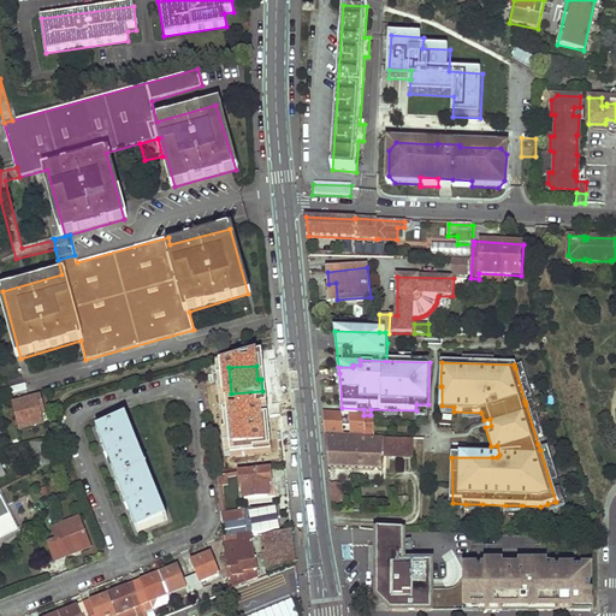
[(525,401),(531,398),(521,366),(515,368),(525,401)]
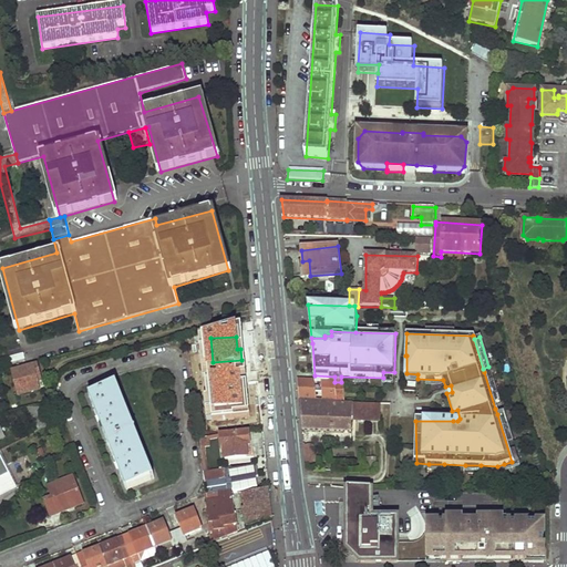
[(13,372),(18,397),(39,391),(35,378),(40,377),(37,366),(13,372)]
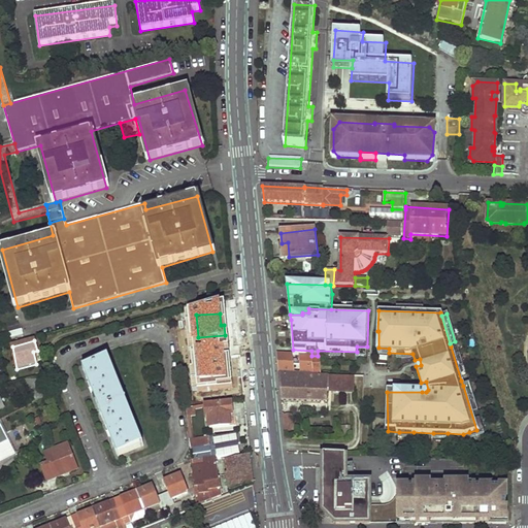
[(461,381),(466,378),(456,344),(451,347),(461,381)]
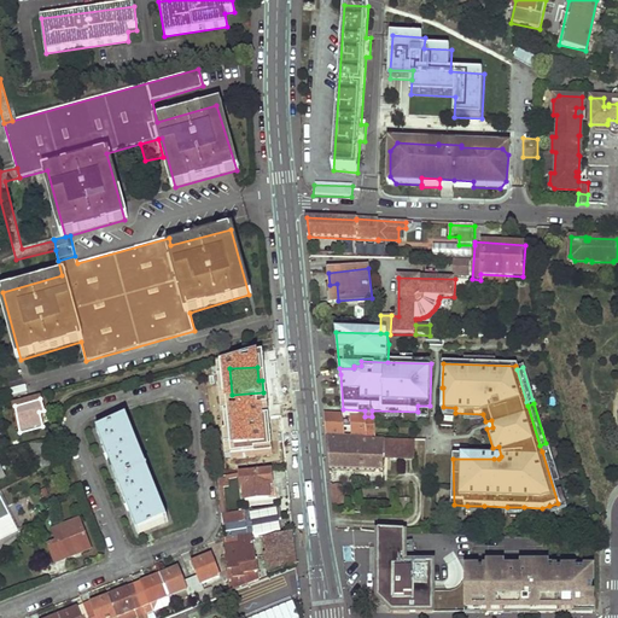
[(325,414),(327,436),(375,437),(374,418),(351,417),(351,415),(344,415),(325,414)]
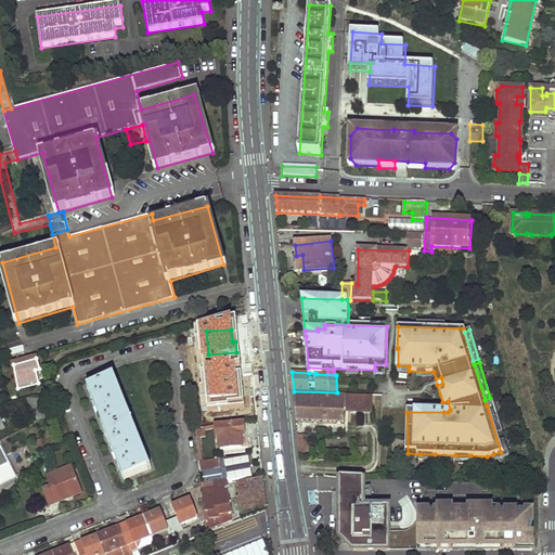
[(88,387),(125,478),(151,467),(115,376),(88,387)]
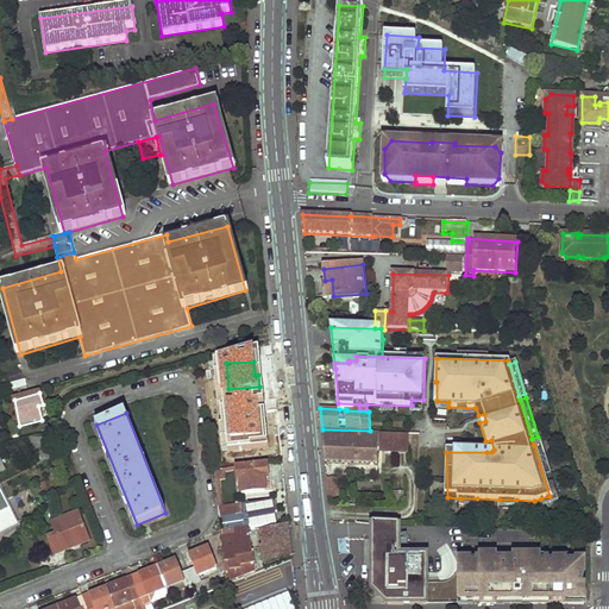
[(236,429),(239,458),(267,456),(267,445),(270,445),(269,426),(236,429)]
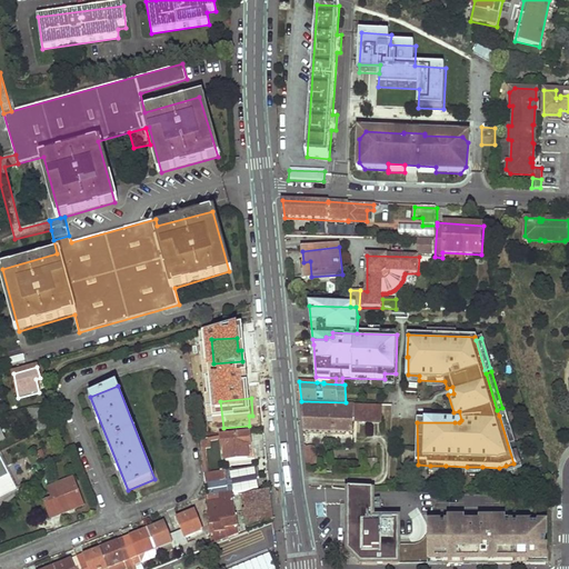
[(301,403),(303,432),(352,432),(353,422),(380,423),(383,407),(381,407),(301,403)]
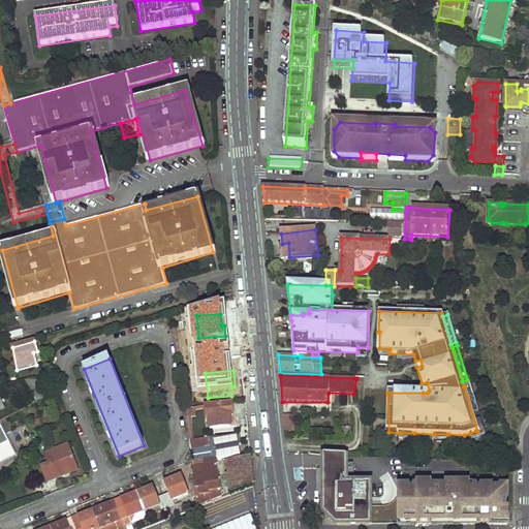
[(470,433),(472,438),(485,434),(469,384),(464,386),(477,431),(470,433)]
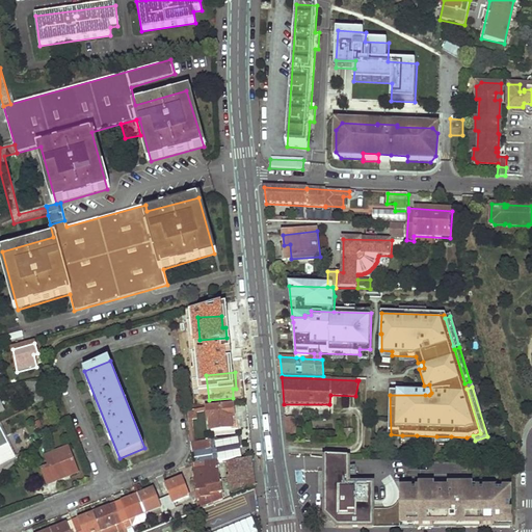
[(211,420),(211,431),(232,429),(232,418),(235,417),(234,406),(208,408),(208,420),(211,420)]
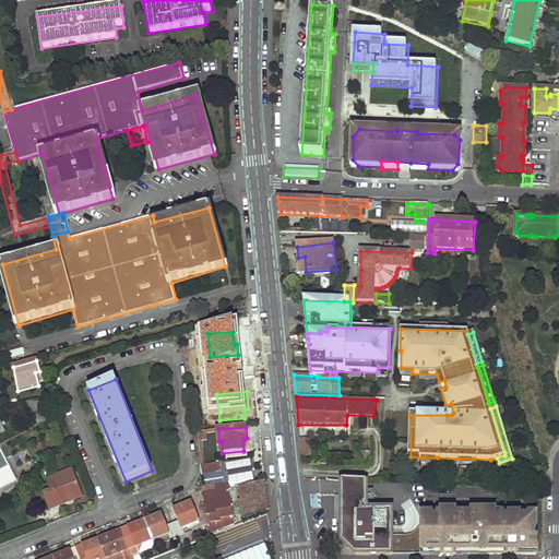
[(300,440),(301,456),(310,455),(309,440),(300,440)]
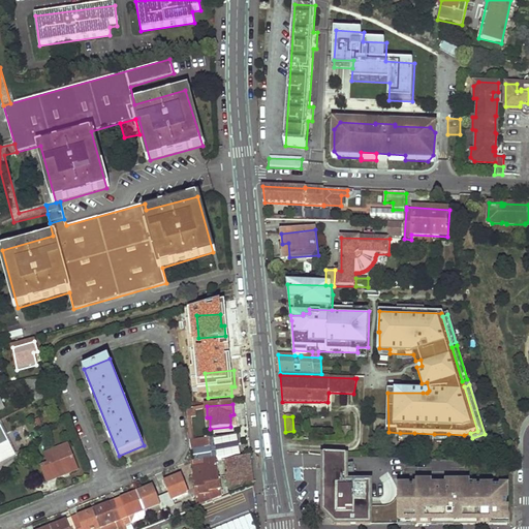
[(0,423),(0,464),(5,462),(17,456),(0,423)]
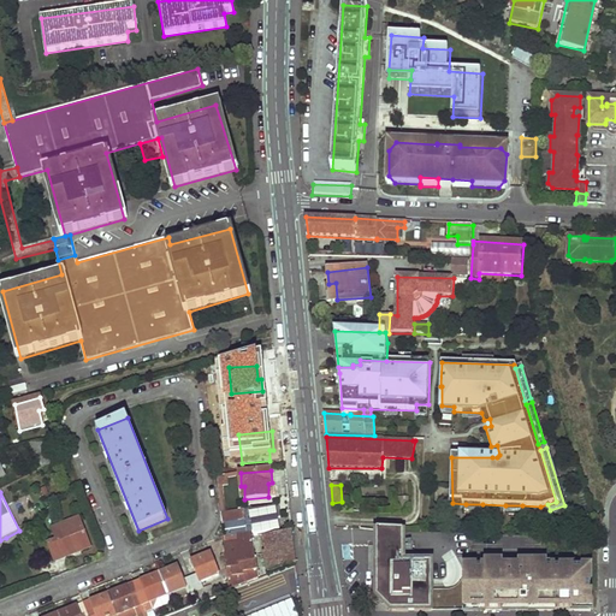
[(276,503),(249,508),(254,533),(280,528),(276,503)]
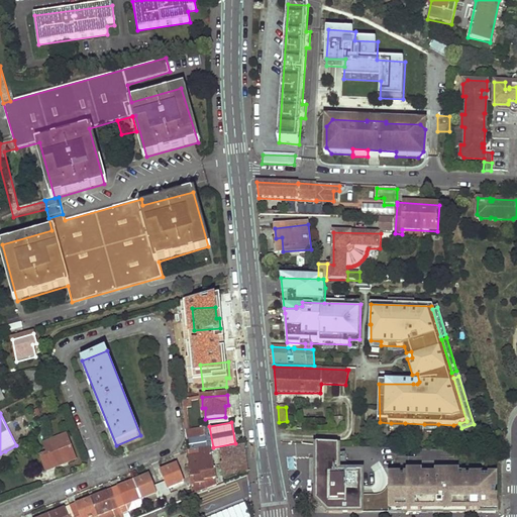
[(193,490),(194,494),(218,485),(212,449),(213,449),(213,447),(209,426),(209,425),(186,429),(187,439),(190,439),(192,451),(201,450),(201,456),(190,458),(189,458),(192,490),(193,490)]
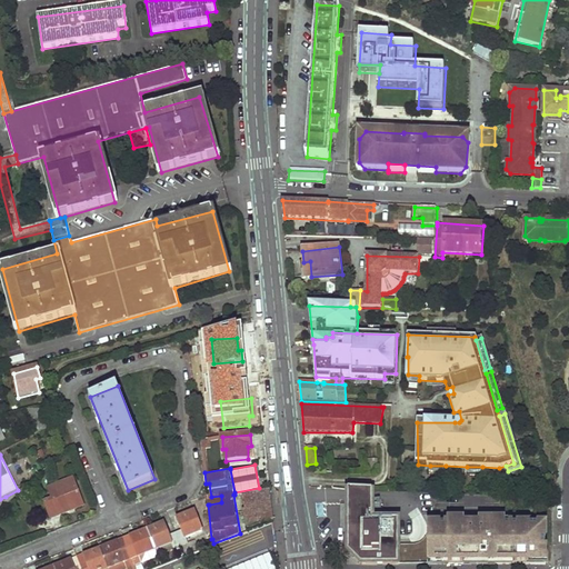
[(45,502),(51,518),(70,511),(68,507),(82,502),(72,479),(49,488),(53,499),(45,502)]
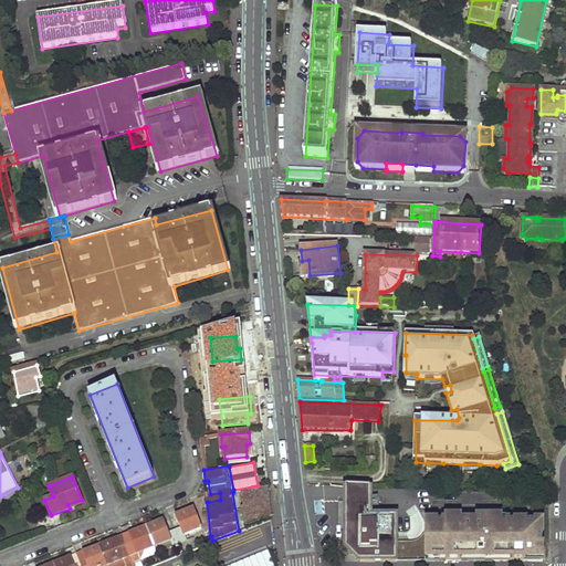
[(242,507),(247,524),(272,517),(269,486),(242,493),(244,506),(242,507)]
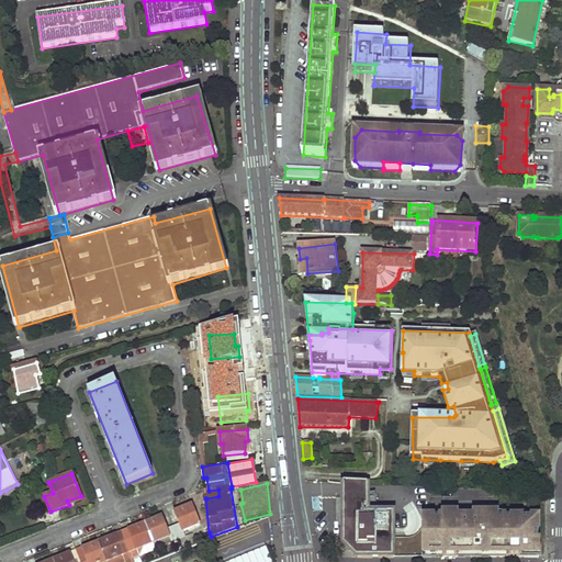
[(394,514),(369,514),(369,490),(369,485),(345,483),(345,489),(345,538),(345,539),(345,544),(358,558),(394,558),(394,532),(394,514)]
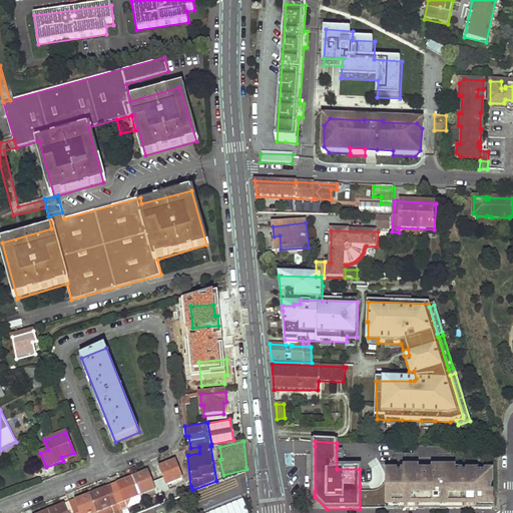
[(0,460),(9,452),(5,448),(0,450),(0,460)]
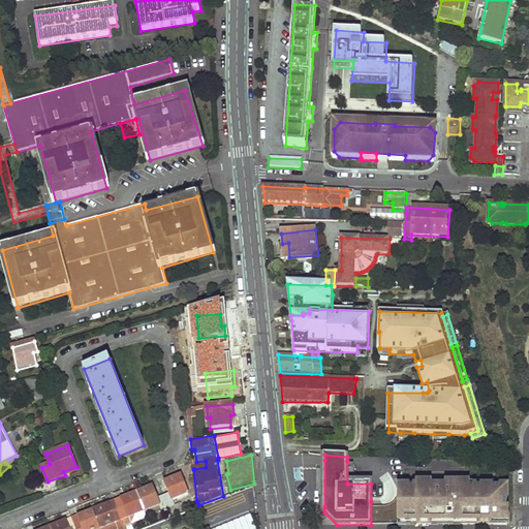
[(63,471),(65,475),(78,470),(76,467),(63,471)]
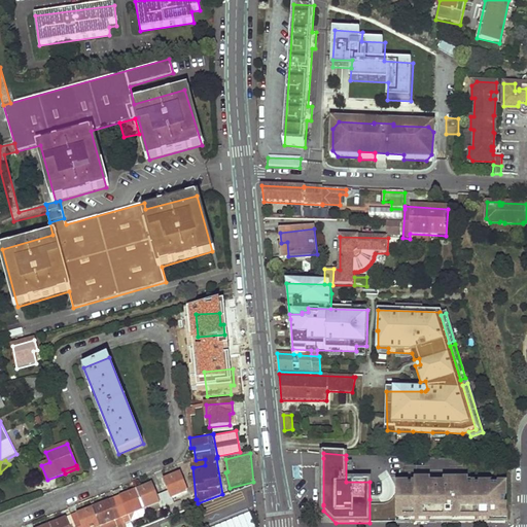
[(137,491),(144,511),(160,503),(163,510),(169,506),(172,516),(184,511),(181,501),(175,503),(173,498),(188,492),(182,477),(174,479),(173,477),(165,480),(170,492),(157,496),(154,488),(145,491),(144,488),(137,491)]
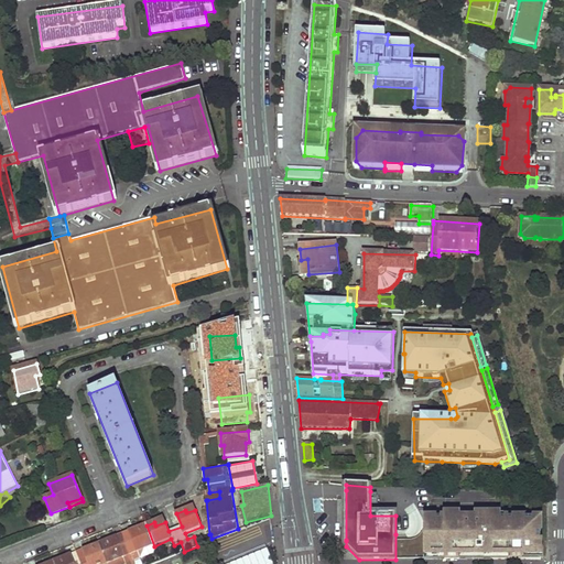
[(36,511),(29,514),(33,527),(41,523),(36,511)]
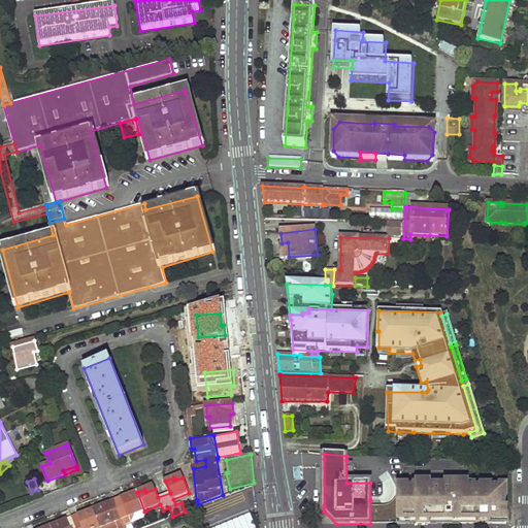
[(506,483),(398,482),(398,524),(506,524),(506,483)]
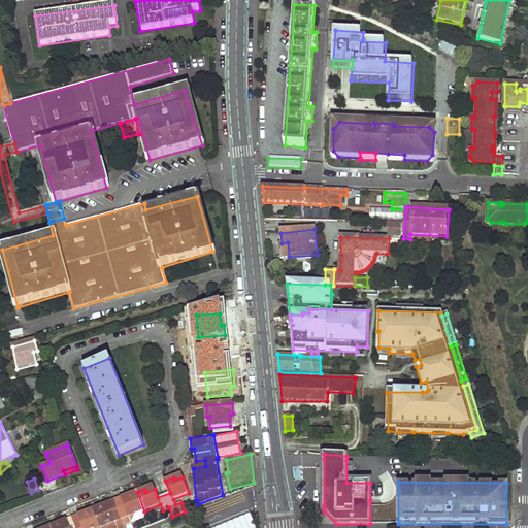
[(144,512),(137,492),(130,495),(131,498),(124,501),(123,499),(109,504),(110,506),(103,509),(102,507),(95,509),(101,527),(126,527),(125,525),(132,522),(129,517),(144,512)]
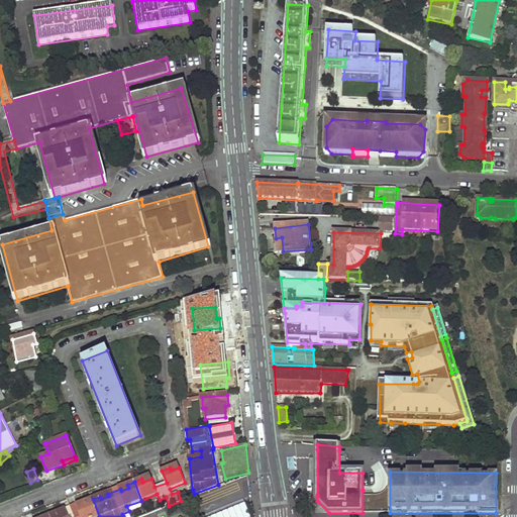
[(82,516),(81,516),(99,516),(93,499),(85,502),(86,505),(78,508),(82,516)]
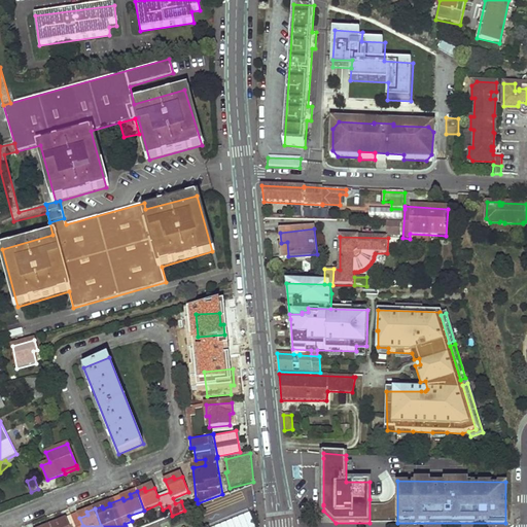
[(85,511),(72,516),(73,518),(76,526),(82,526),(83,526),(79,518),(88,515),(86,512),(85,511)]
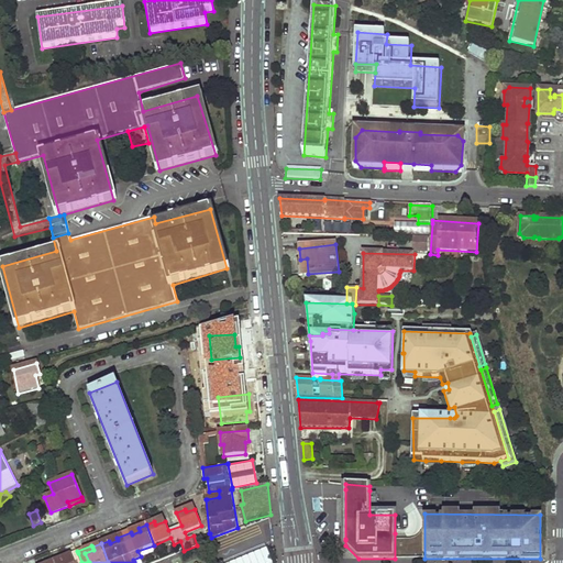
[(273,562),(267,549),(230,562),(273,562)]
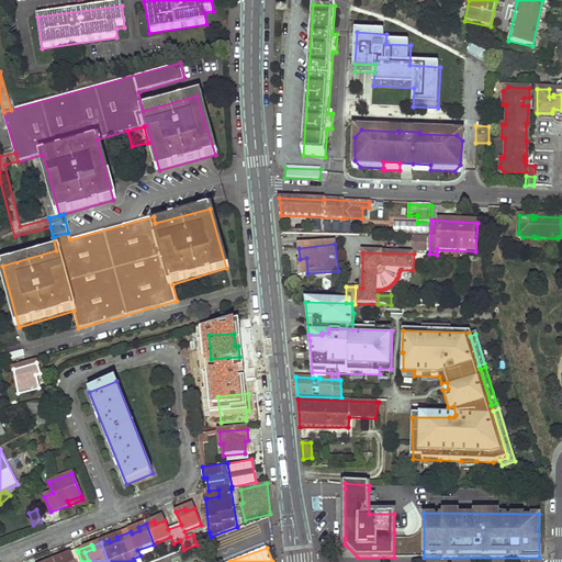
[(81,561),(78,552),(70,555),(71,558),(64,560),(63,558),(54,561),(81,561)]
